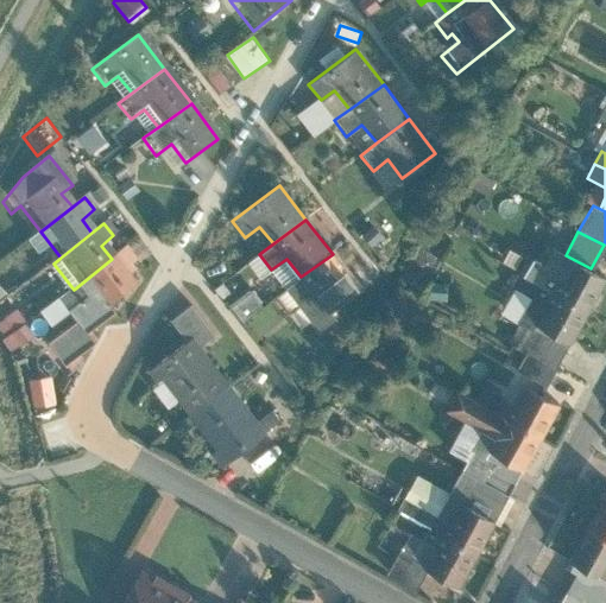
[(112,259),(74,290),(83,303),(62,317),(70,329),(43,349),(60,372),(90,349),(82,340),(109,318),(102,310),(133,286),(121,272),(133,261),(124,251),(112,259)]
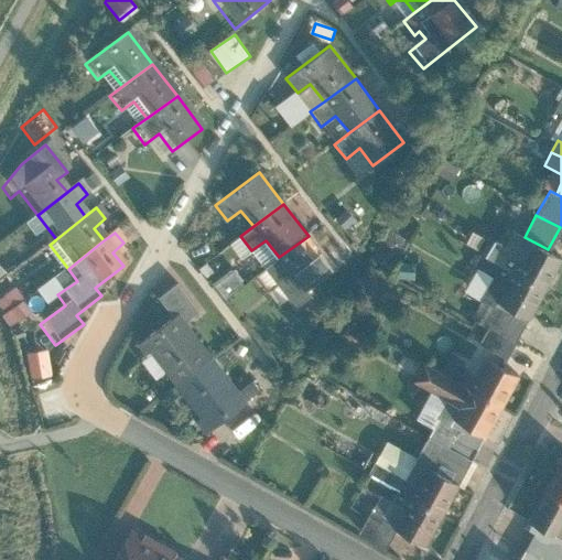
[(486,239),(479,251),(549,287),(561,261),(561,257),(548,249),(525,237),(518,235),(507,255),(497,250),(499,246),(486,239)]
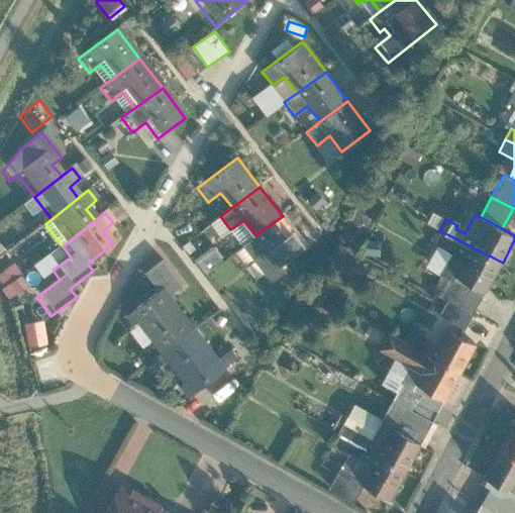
[(255,235),(242,245),(272,283),(286,273),(280,266),(306,244),(283,216),(255,235)]
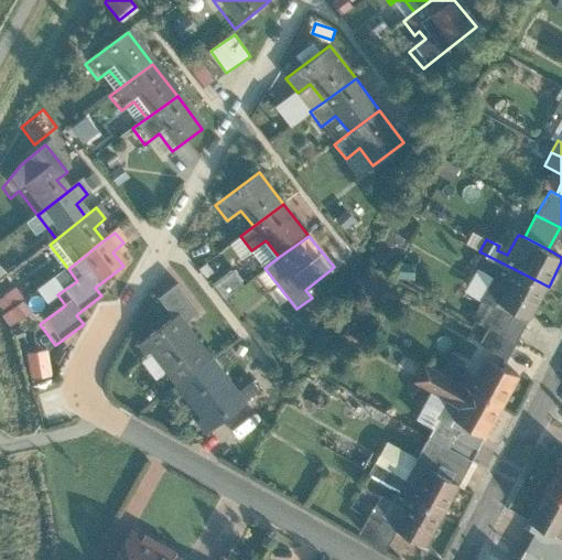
[(529,320),(549,287),(479,251),(472,267),(494,277),(483,295),(529,320)]
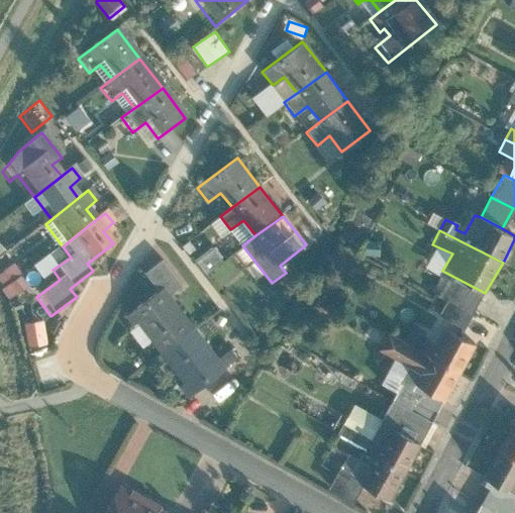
[(206,274),(223,263),(213,247),(196,260),(206,274)]
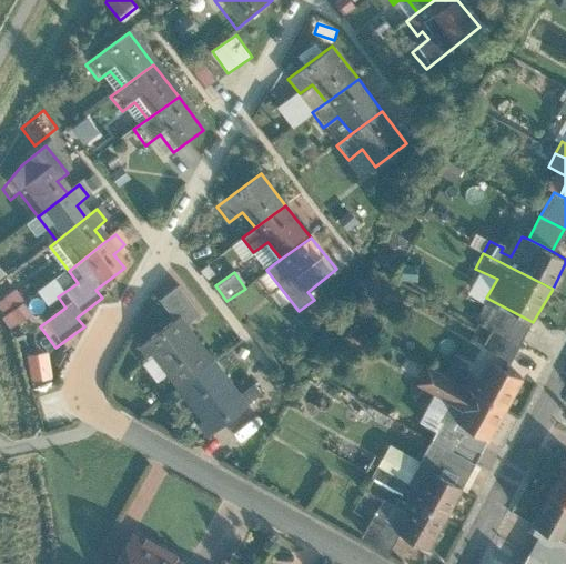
[(150,355),(178,391),(215,361),(187,323),(200,313),(178,285),(159,301),(174,319),(138,348),(145,359),(150,355)]
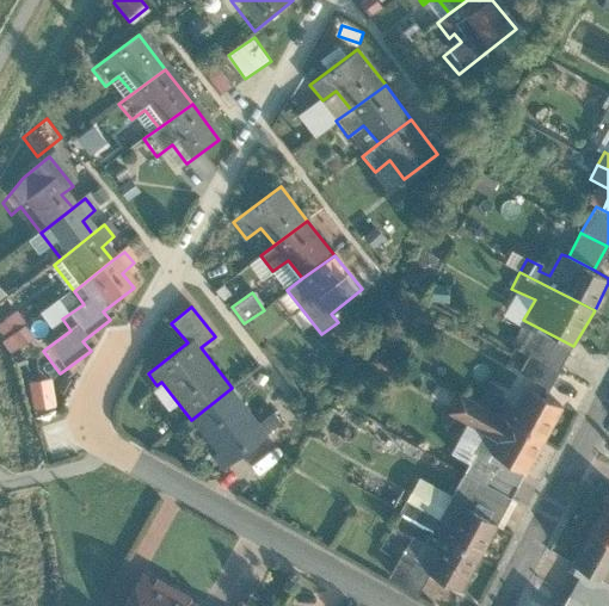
[(18,311),(0,325),(0,338),(12,357),(37,339),(18,311)]
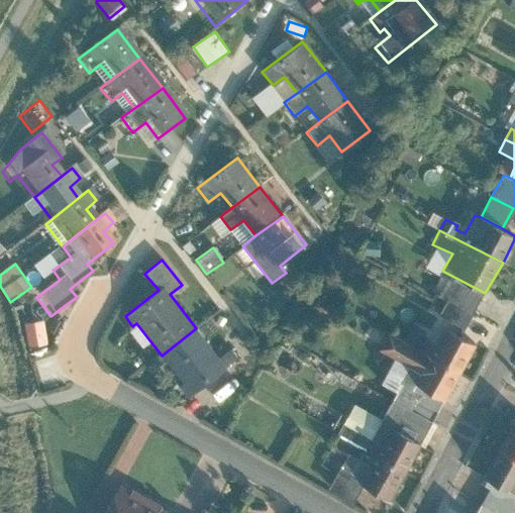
[(473,314),(485,293),(442,271),(433,291),(447,298),(447,300),(473,314)]
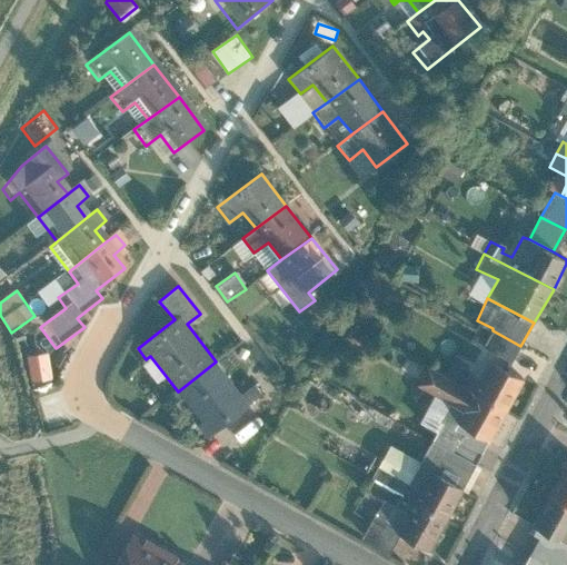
[(520,346),(493,330),(483,348),(511,364),(520,346)]
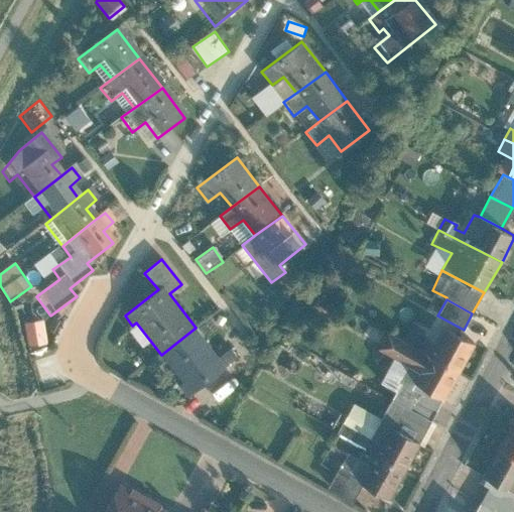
[(44,322),(25,324),(28,348),(48,346),(44,322)]
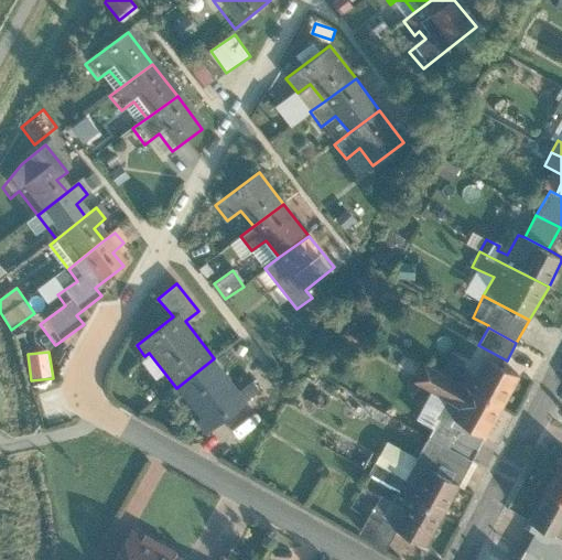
[(239,390),(214,358),(176,388),(201,419),(195,423),(204,434),(259,391),(251,381),(239,390)]
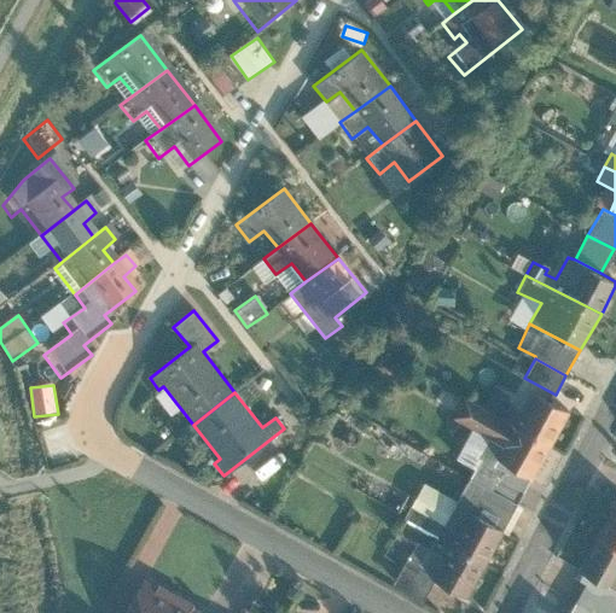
[(501,419),(552,445),(570,412),(534,393),(523,412),(509,406),(501,419)]
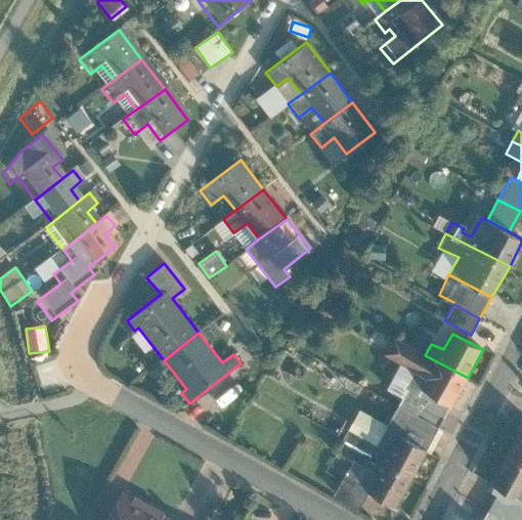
[(425,355),(393,339),(384,356),(416,374),(427,380),(422,389),(451,405),(468,378),(425,355)]
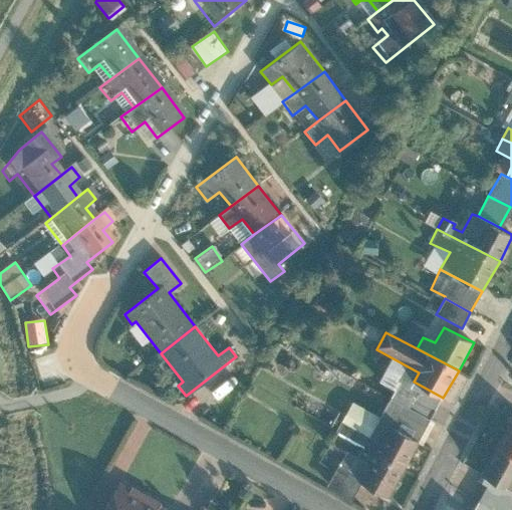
[(391,399),(430,420),(443,398),(414,381),(419,372),(408,366),(391,399)]
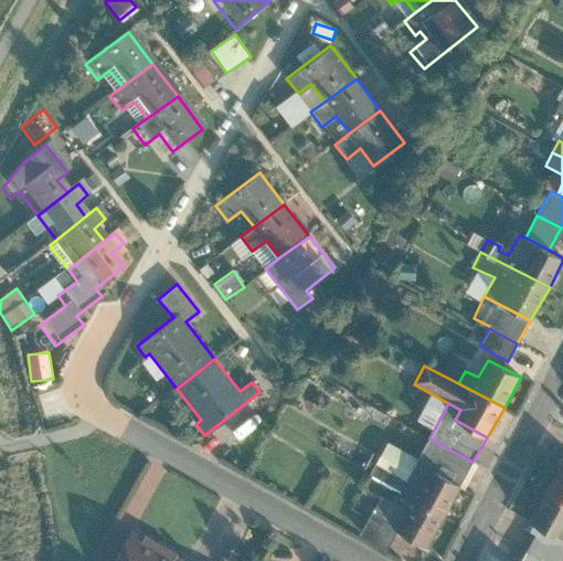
[(427,468),(460,487),(473,462),(429,438),(405,479),(418,486),(427,468)]
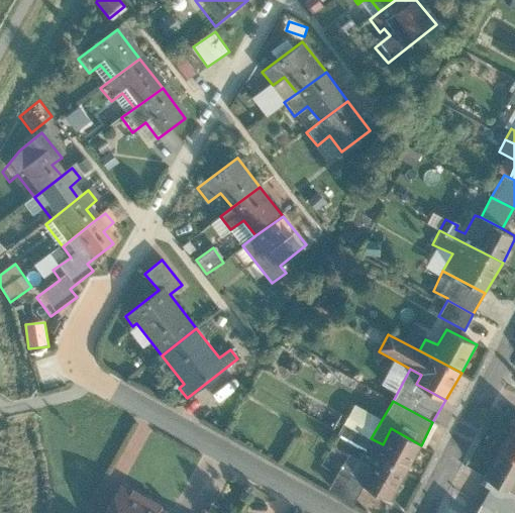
[(514,424),(511,422),(496,449),(514,459),(514,424)]
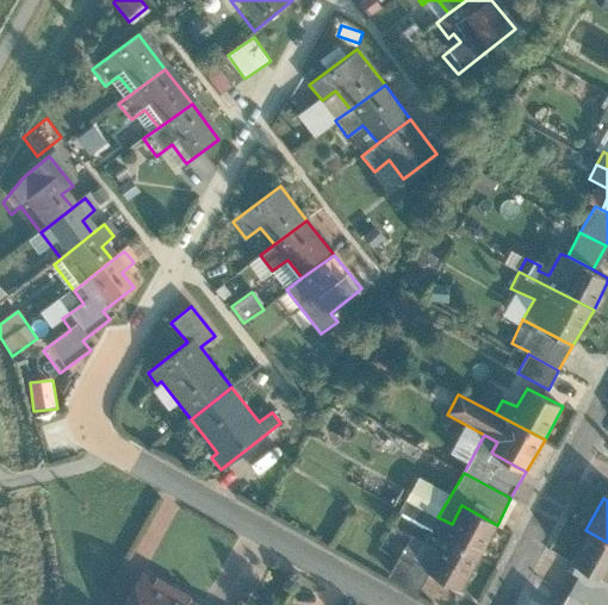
[(396,515),(479,559),(497,525),(461,505),(452,524),(438,517),(404,500),(396,515)]
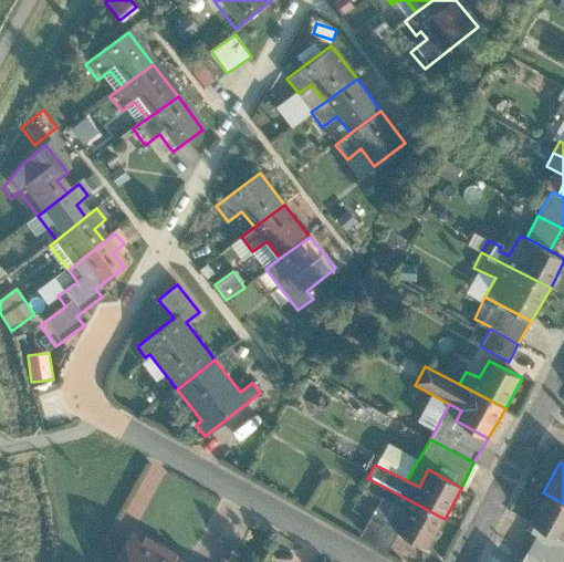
[(428,548),(445,519),(367,478),(361,491),(379,501),(371,517),(398,531),(428,548)]
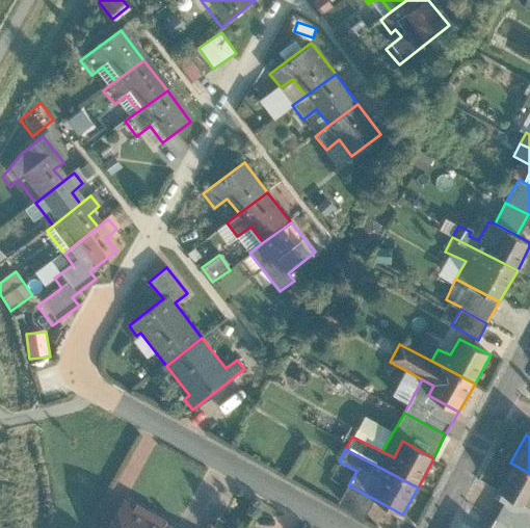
[(529,473),(510,463),(495,492),(529,510),(529,473)]
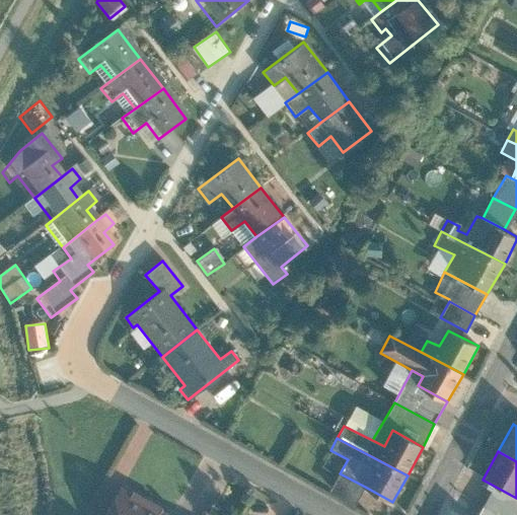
[(365,487),(340,473),(330,491),(354,504),(365,487)]
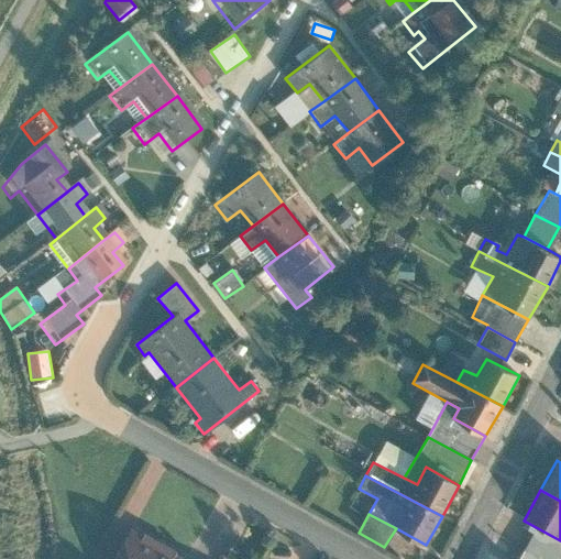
[(151,558),(160,544),(132,529),(114,558),(151,558)]
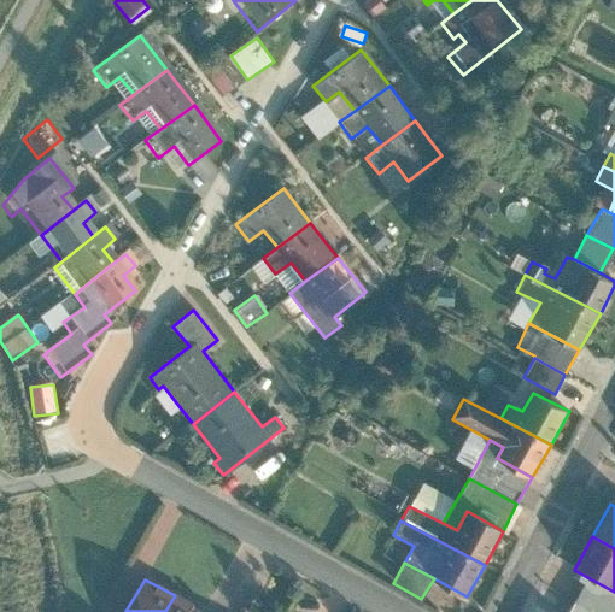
[(201,611),(175,595),(165,611),(201,611)]
